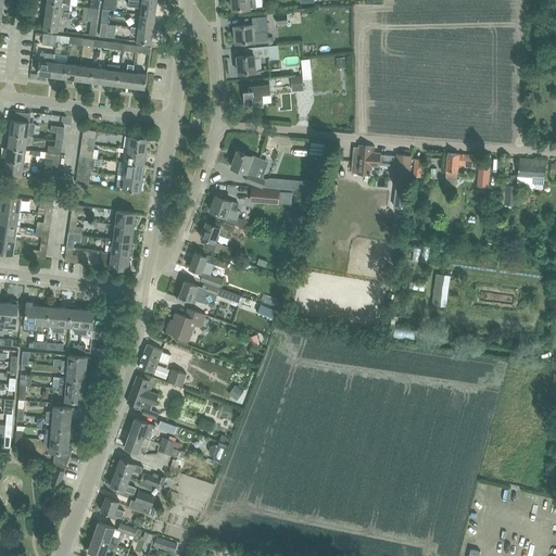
[(100,0),(91,0),(90,8),(99,9),(100,0)]
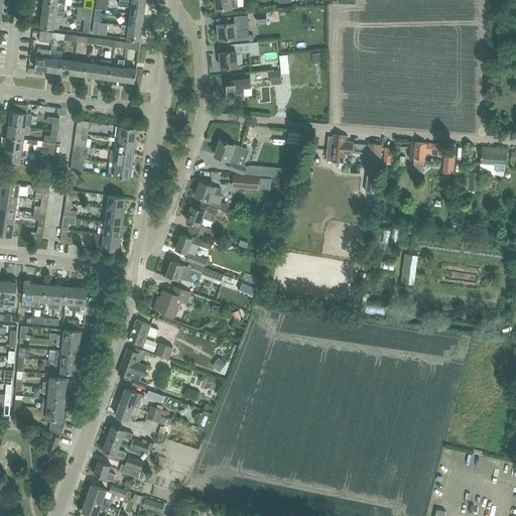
[(146,3),(134,1),(125,0),(123,0),(124,1),(120,0),(119,6),(125,6),(133,8),(132,13),(144,15),(146,3)]
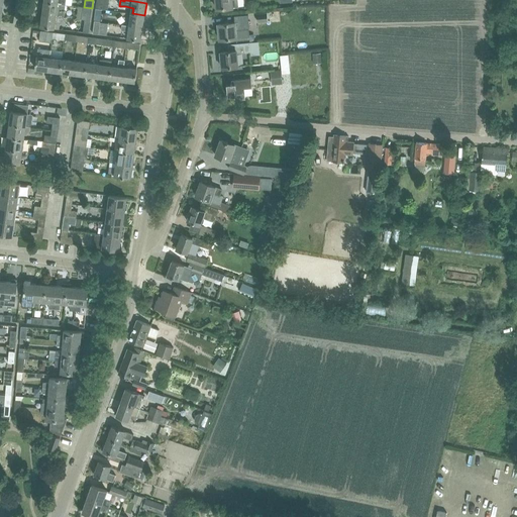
[(215,0),(217,9),(239,7),(237,0),(215,0)]
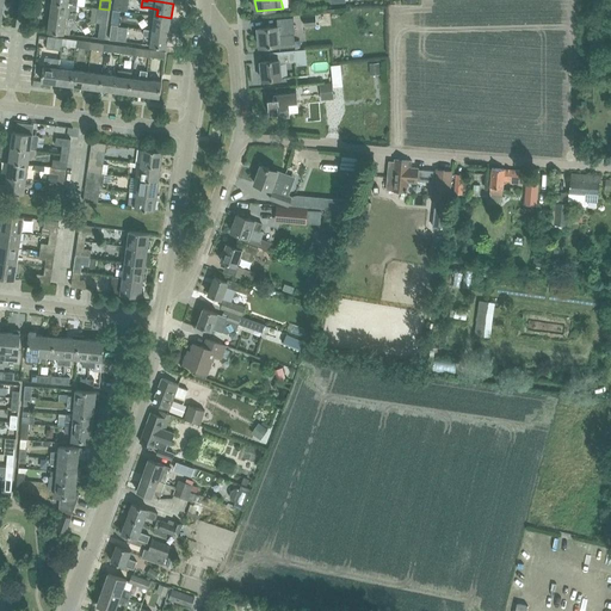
[(78,6),(68,4),(53,2),(50,17),(75,20),(78,6)]
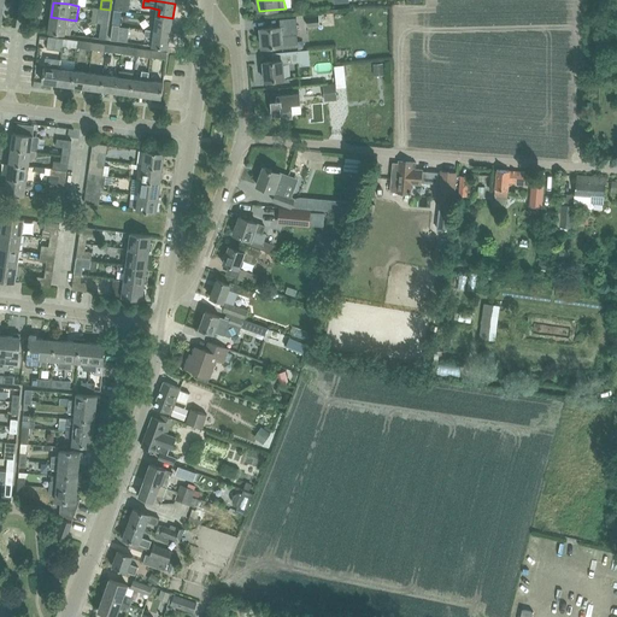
[(593,13),(599,13),(599,3),(588,3),(588,13),(593,13)]
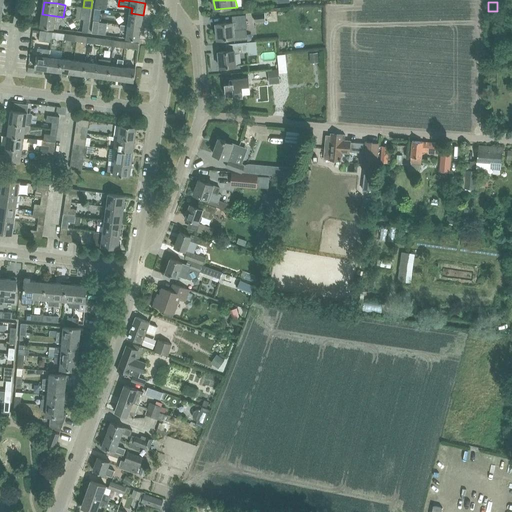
[(81,19),(84,20),(90,21),(91,8),(83,7),(82,7),(77,7),(76,18),(81,19)]
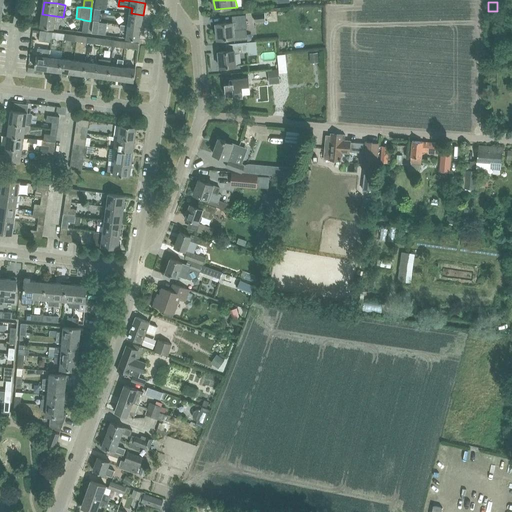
[(264,12),(254,13),(255,22),(265,21),(264,12)]
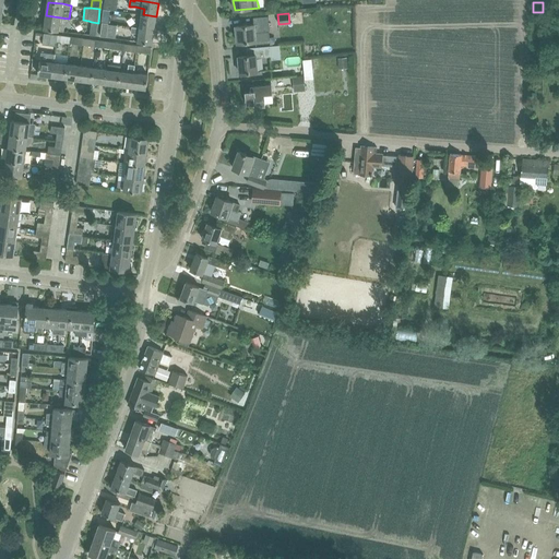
[(154,30),(156,16),(143,14),(141,28),(154,30)]
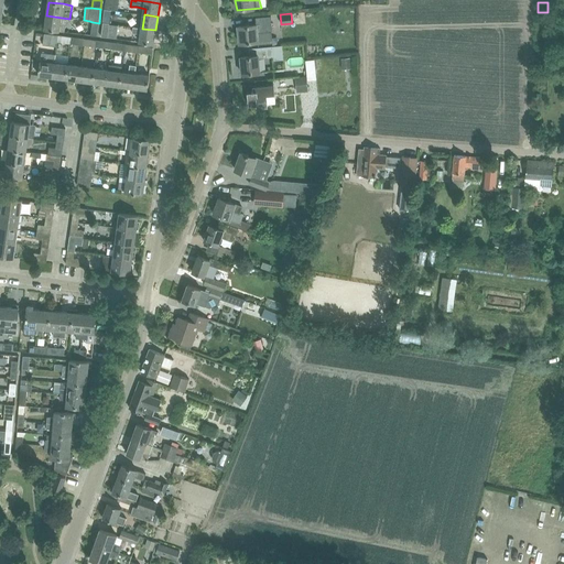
[(68,25),(69,19),(46,15),(45,30),(65,32),(66,25),(68,25)]
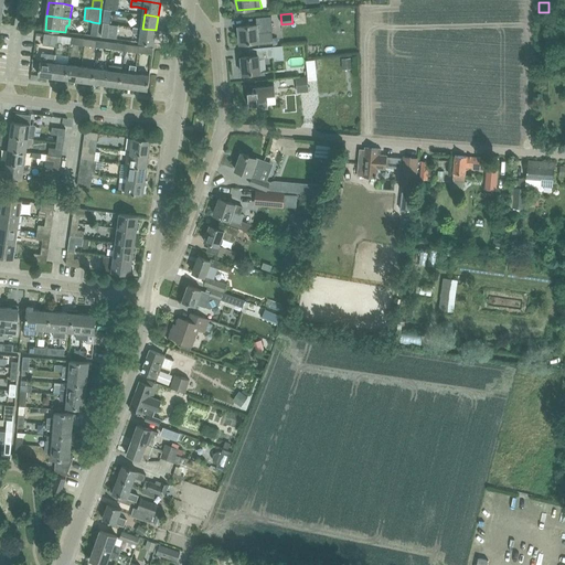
[(238,27),(240,43),(259,42),(258,32),(273,31),(272,16),(256,18),(256,24),(238,27)]
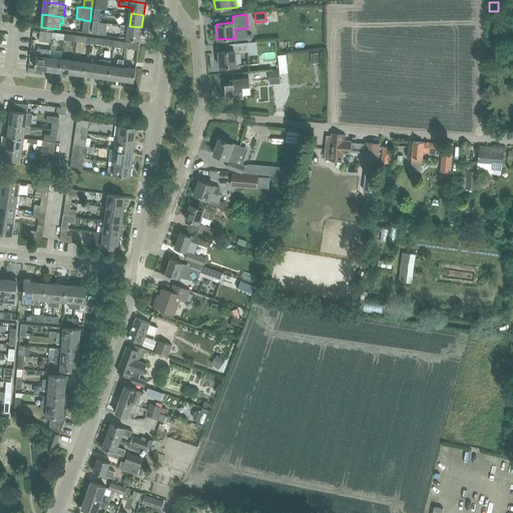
[(127,38),(130,38),(139,40),(141,27),(129,26),(122,25),(121,30),(128,31),(127,38)]
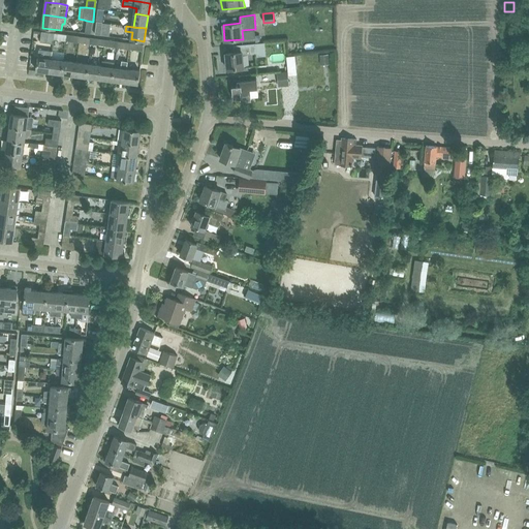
[(53,43),(54,39),(55,33),(41,32),(40,41),(53,43)]
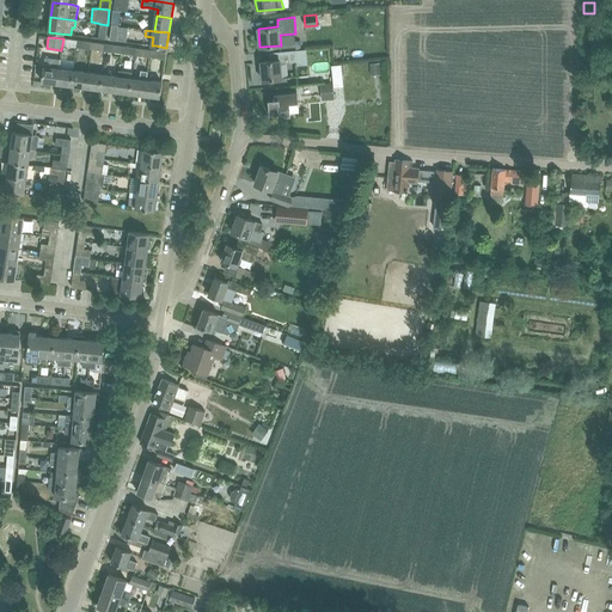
[(262,62),(263,80),(282,78),(281,63),(298,62),(297,50),(270,53),(271,61),(262,62)]
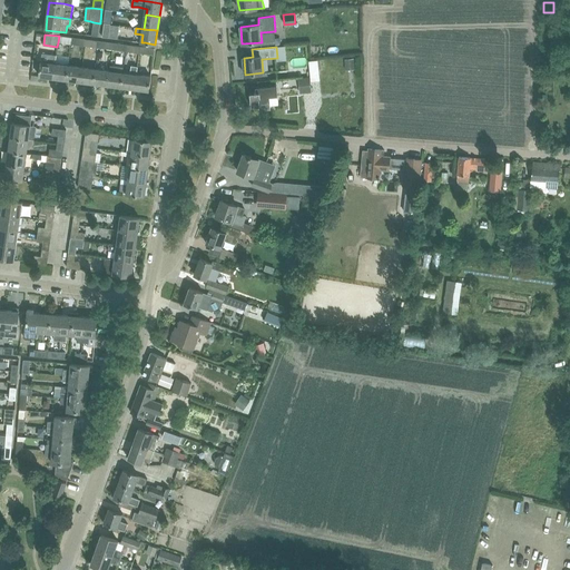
[(53,78),(56,64),(57,56),(51,55),(50,62),(41,61),(39,76),(53,78)]
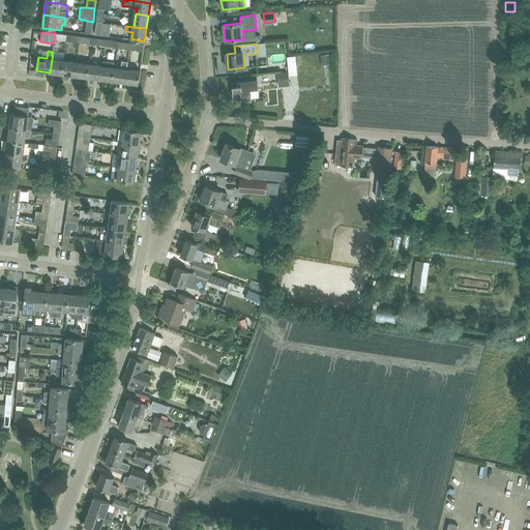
[(64,61),(52,59),(50,72),(62,75),(64,61)]
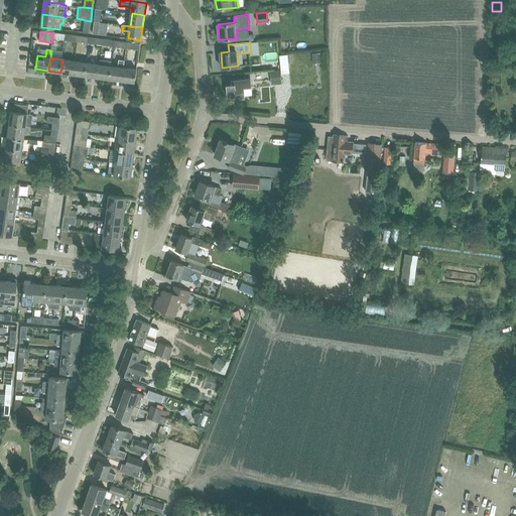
[(60,73),(73,74),(75,60),(62,59),(60,73)]
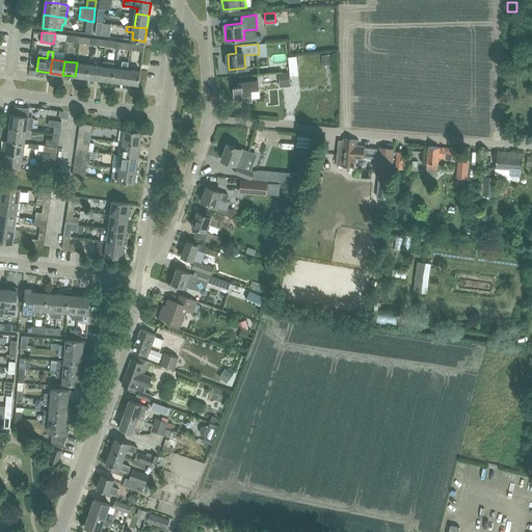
[(113,81),(126,83),(128,70),(129,62),(123,61),(122,69),(115,68),(113,81)]
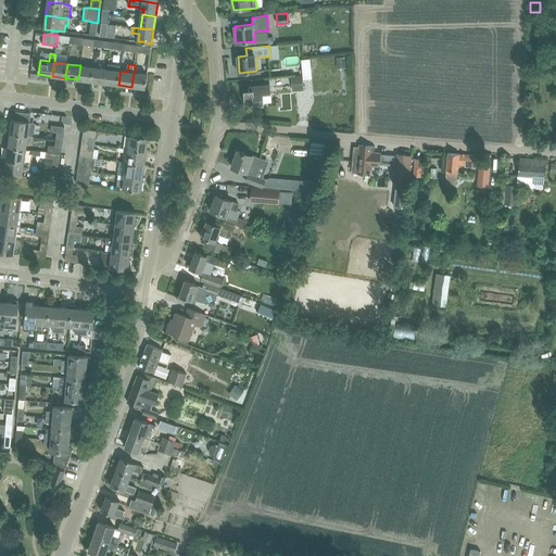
[(91,81),(93,67),(80,65),(78,79),(91,81)]
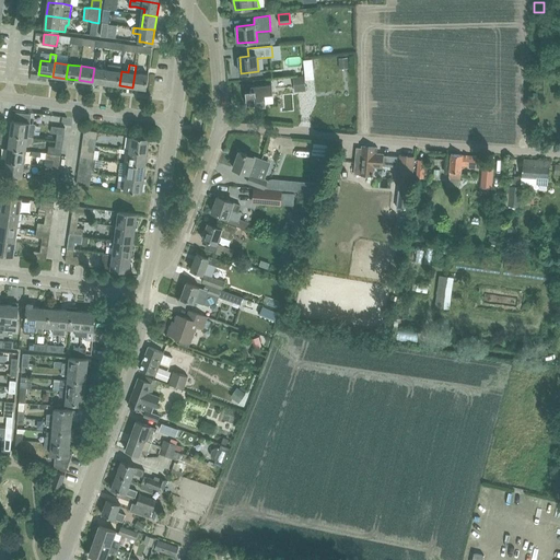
[(106,84),(107,70),(94,68),(92,82),(106,84)]
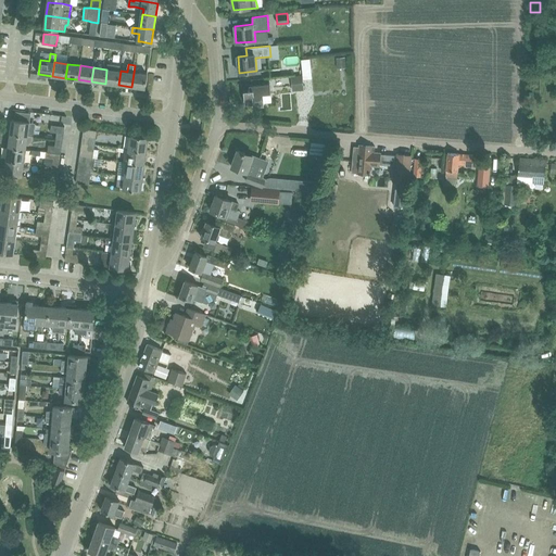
[(105,84),(118,85),(121,71),(106,70),(105,84)]
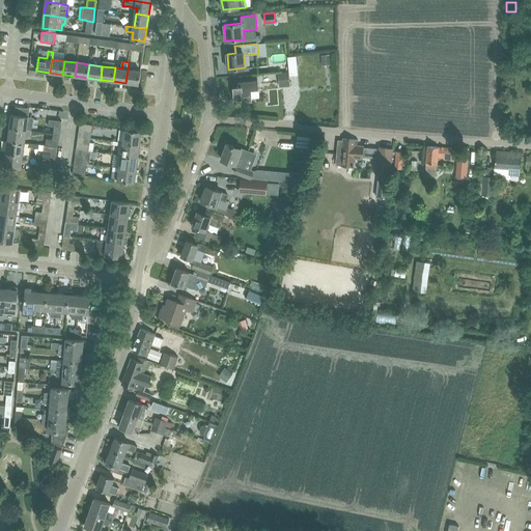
[(140,71),(128,70),(126,83),(139,84),(140,71)]
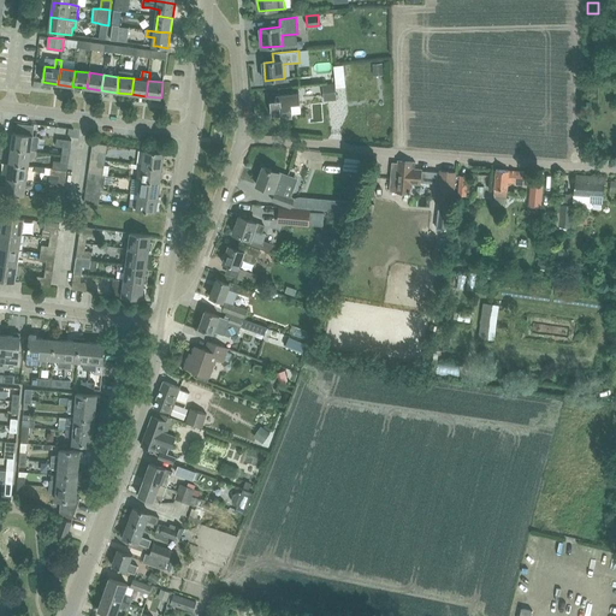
[(335,83),(324,84),(325,101),(337,100),(335,83)]
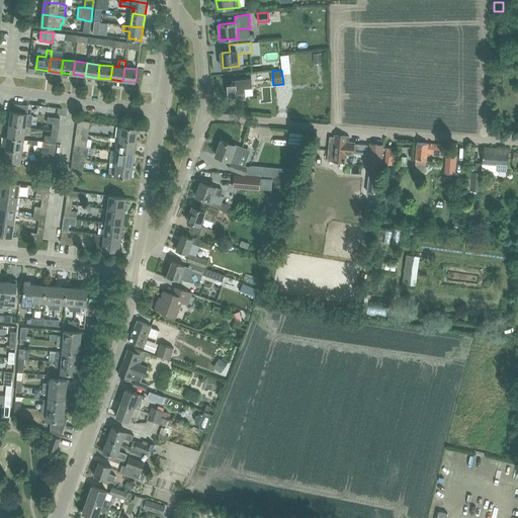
[(253,95),(252,85),(252,79),(233,81),(234,83),(232,84),(232,85),(228,85),(229,97),(236,96),(236,99),(248,98),(248,95),(253,95)]
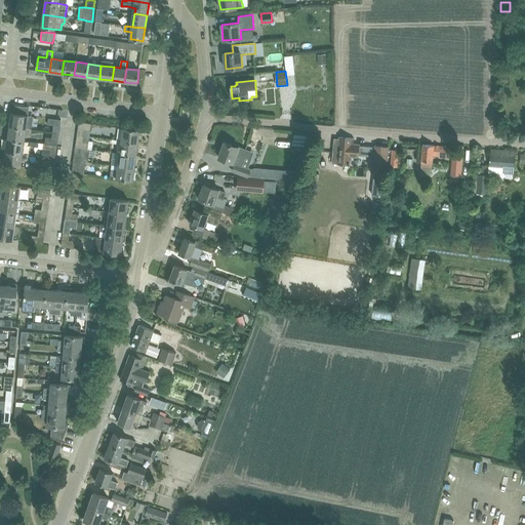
[(11,113),(9,126),(27,128),(32,129),(32,122),(28,122),(29,116),(30,107),(15,105),(14,114),(11,113)]
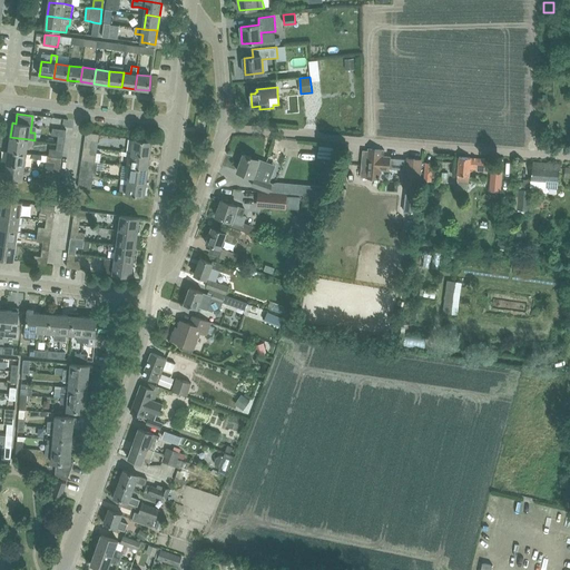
[(58,137),(58,144),(64,144),(66,130),(52,128),(51,136),(58,137)]
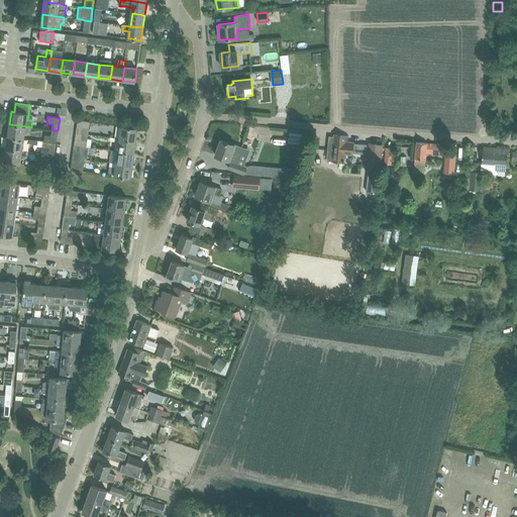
[(88,134),(89,128),(90,122),(78,120),(76,133),(88,134)]
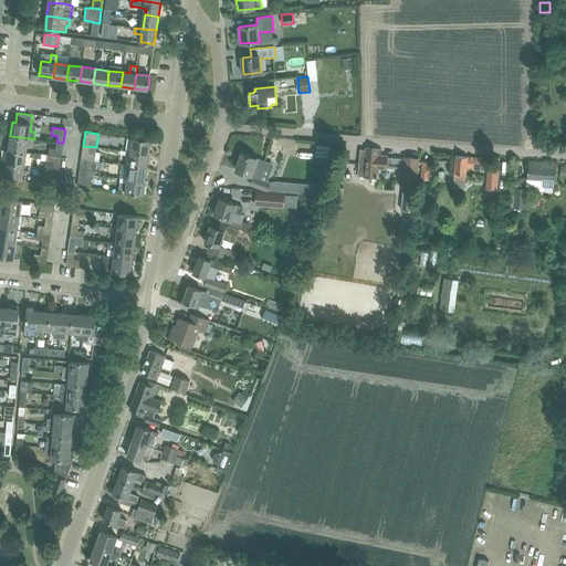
[(27,152),(29,138),(10,136),(8,149),(27,152)]
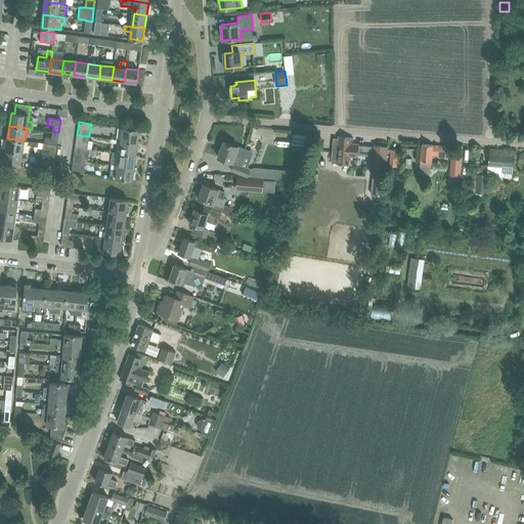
[(123,128),(121,140),(138,143),(140,130),(123,128)]
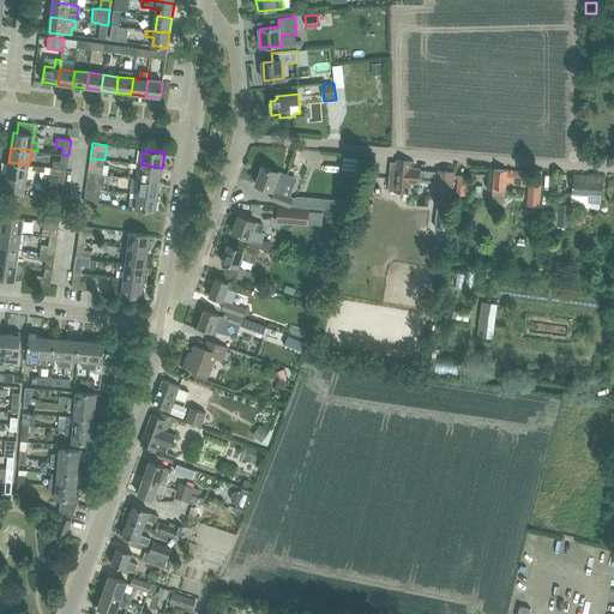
[(67,169),(68,155),(62,155),(61,161),(54,161),(53,168),(67,169)]
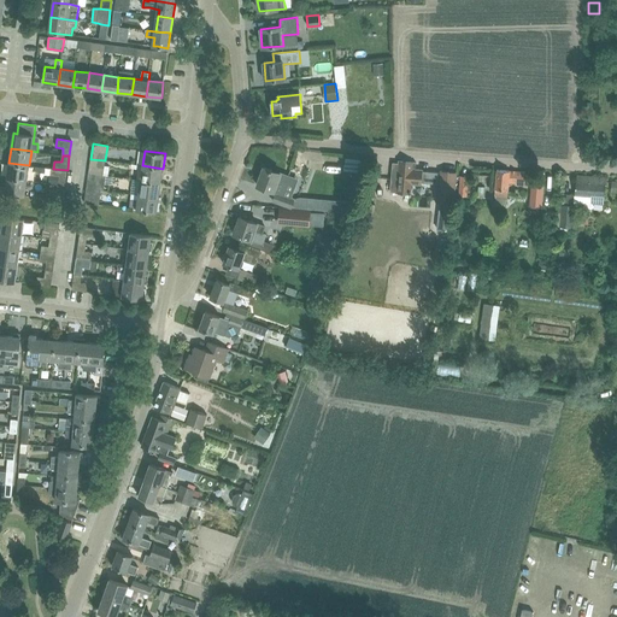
[(345,158),(344,168),(357,171),(359,162),(345,158)]
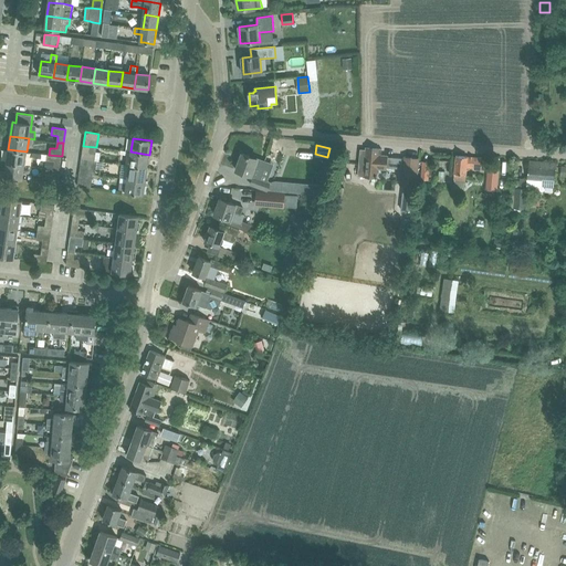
[(94,160),(96,147),(83,146),(82,159),(94,160)]
